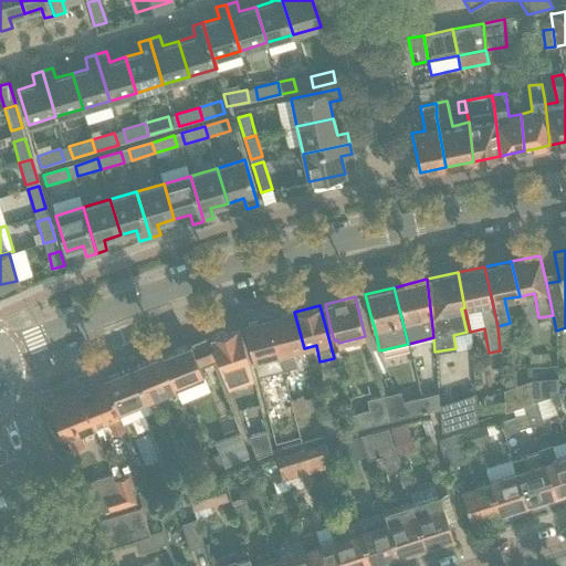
[(294,312),(270,318),(283,370),(295,367),(292,352),(304,348),(294,312)]
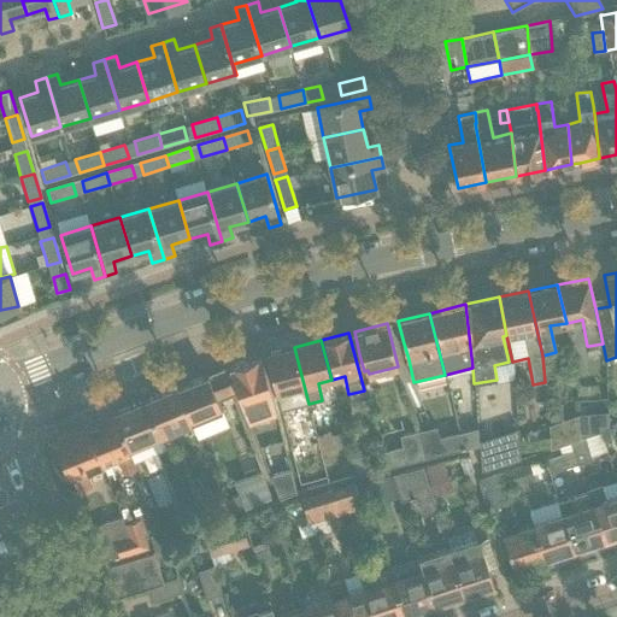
[(309,404),(294,347),(265,353),(271,377),(276,394),(289,391),(294,407),(309,404)]
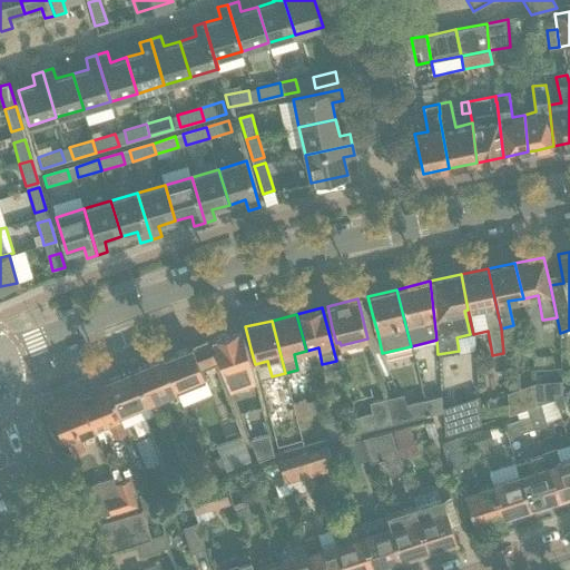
[(241,328),(210,338),(229,389),(254,380),(241,328)]
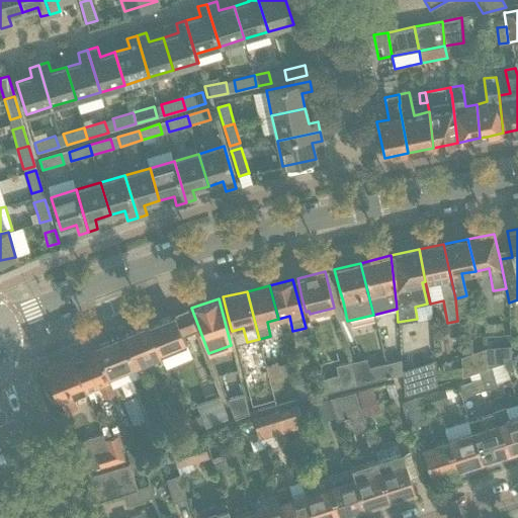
[(174,315),(148,325),(160,354),(185,344),(183,337),(199,330),(190,308),(185,310),(186,313),(175,318),(174,315)]
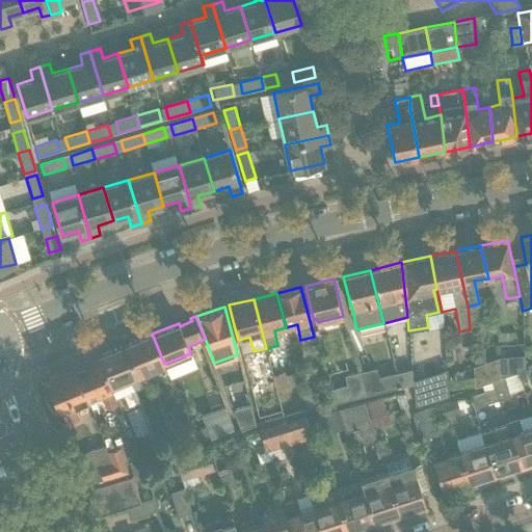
[(152,334),(125,345),(139,381),(152,376),(150,372),(165,366),(164,364),(152,334)]
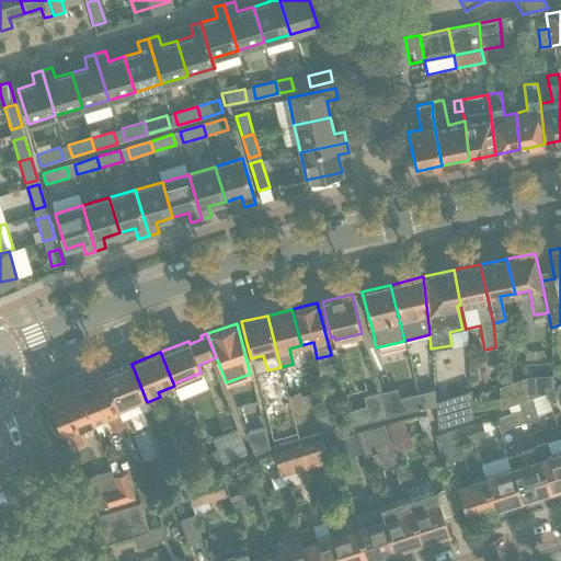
[(132,364),(104,376),(123,421),(150,410),(147,402),(132,364)]
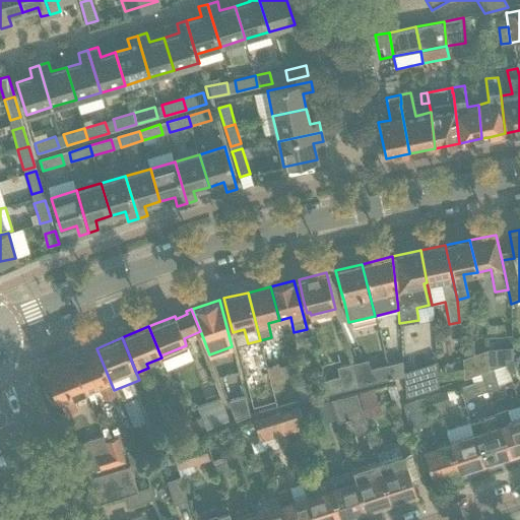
[(507,347),(486,349),(489,369),(493,368),(507,364),(509,363),(507,347)]
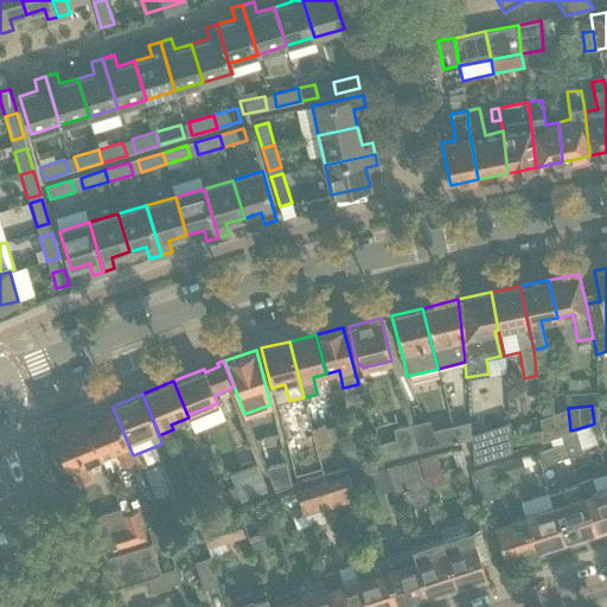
[(113,407),(84,419),(100,457),(114,451),(120,466),(134,460),(132,455),(133,455),(113,407)]
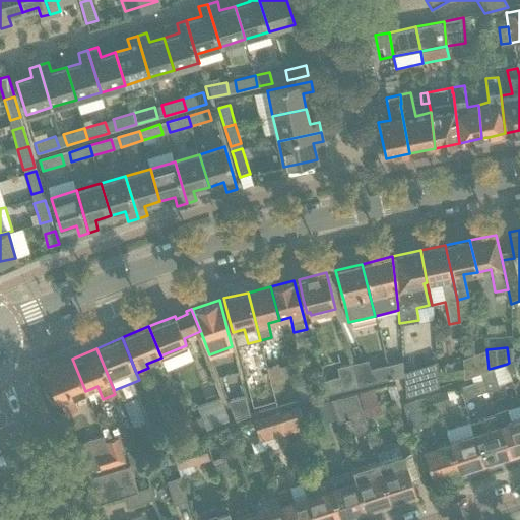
[(246,353),(240,355),(244,374),(248,388),(271,381),(268,368),(263,349),(246,353)]
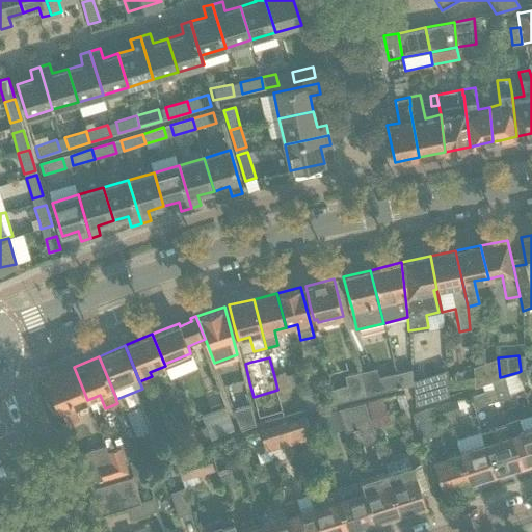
[(498,357),(473,366),(475,386),(490,380),(500,377),(498,357)]
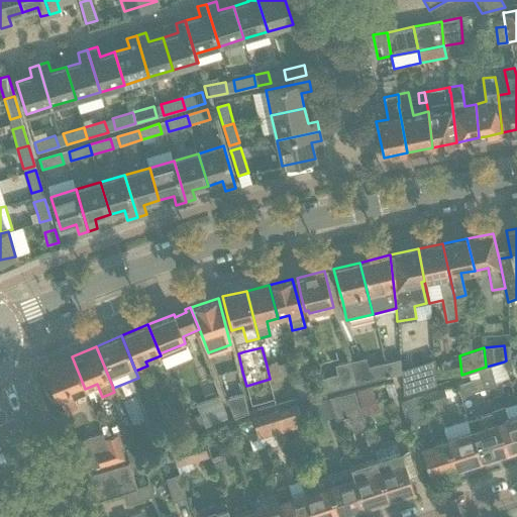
[(85,389),(72,356),(46,367),(66,412),(77,407),(74,394),(85,389)]
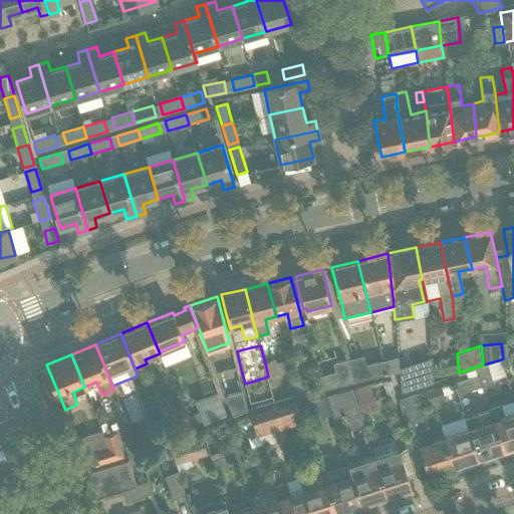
[(363,356),(348,359),(354,382),(387,375),(382,360),(366,364),(365,364),(363,356)]
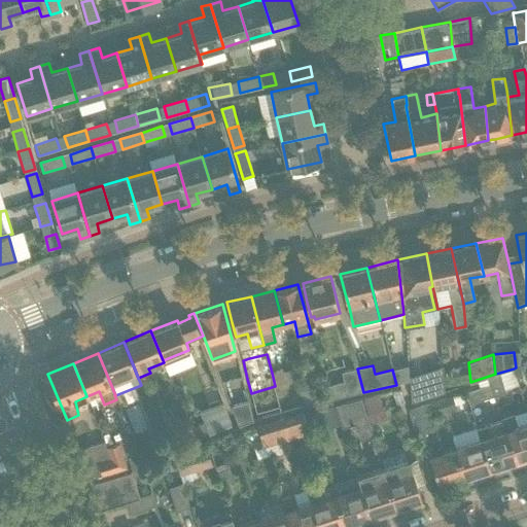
[(408,365),(392,370),(396,385),(409,381),(409,377),(408,365)]
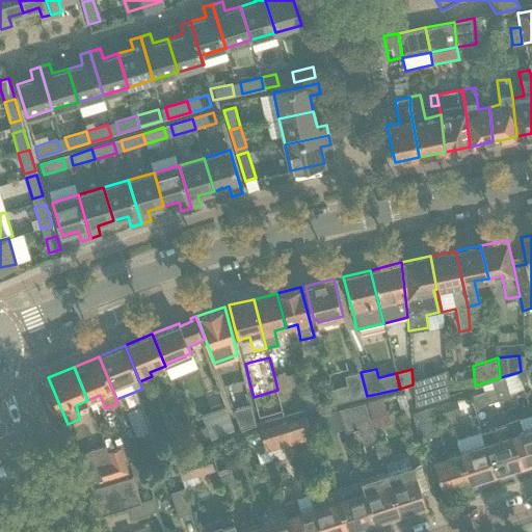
[(446,369),(413,380),(413,384),(415,405),(448,395),(446,369)]
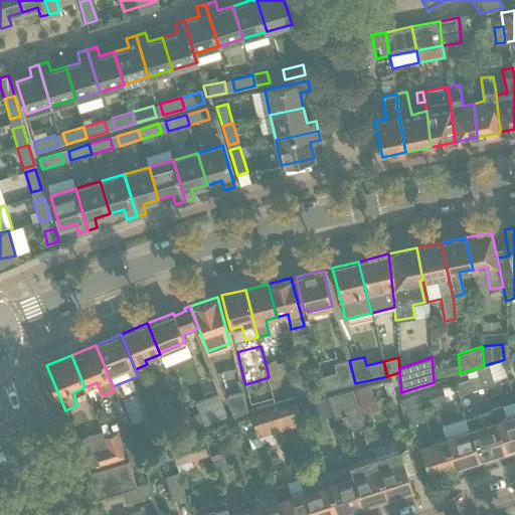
[(287,358),(266,364),(269,377),(280,375),(290,372),(287,358)]
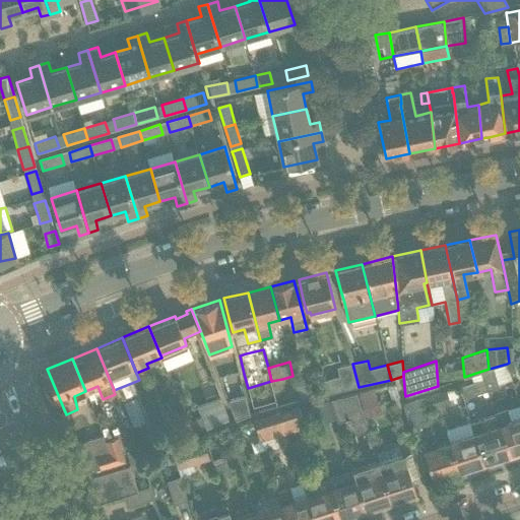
[(359,387),(352,364),(336,368),(338,376),(323,380),(327,395),(359,387)]
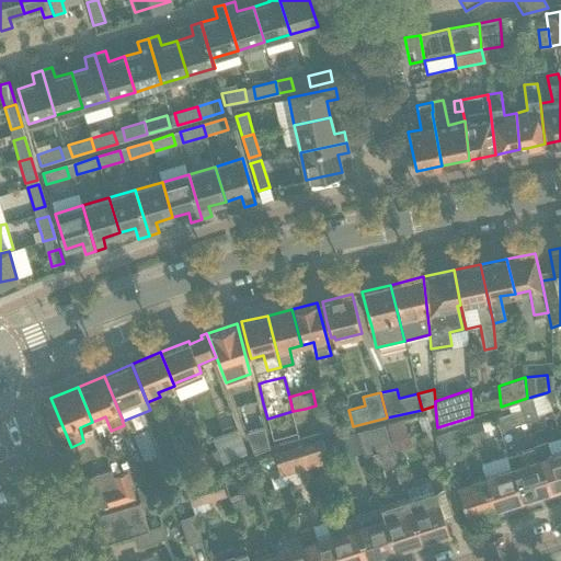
[(527,398),(517,401),(521,409),(522,409),(526,422),(538,418),(531,397),(527,398)]
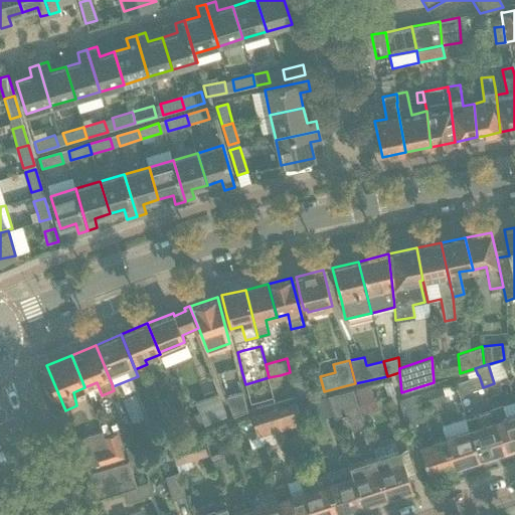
[(478,375),(467,379),(471,391),(483,387),(479,375),(478,375)]
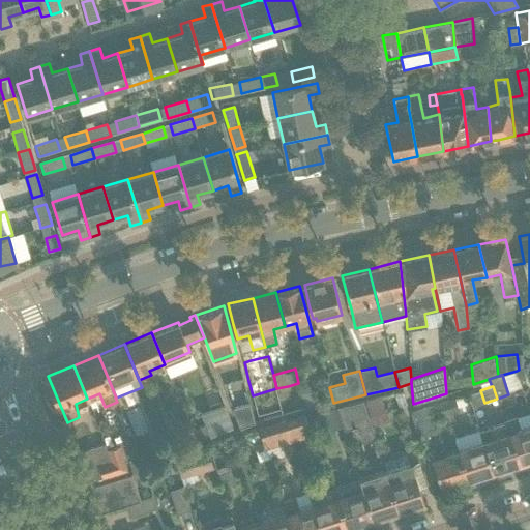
[(303,394),(306,407),(318,403),(315,391),(303,394)]
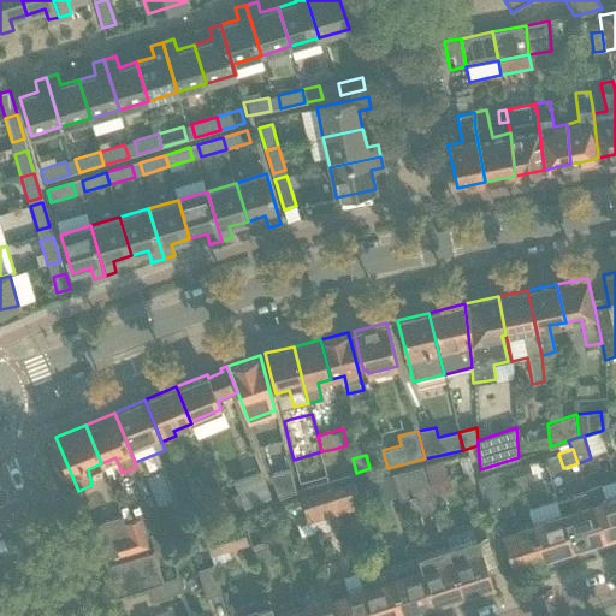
[(443,461),(425,466),(432,495),(451,490),(443,461)]
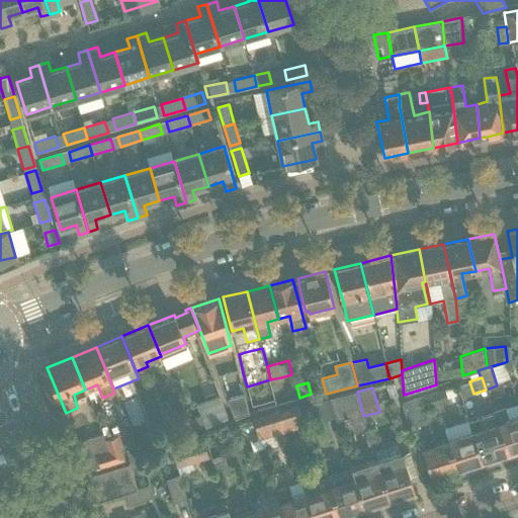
[(444,389),(432,392),(436,405),(448,401),(444,389)]
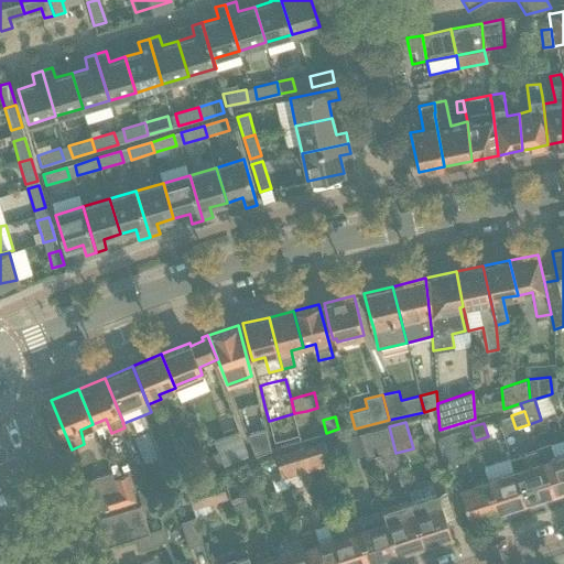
[(387,427),(358,434),(365,454),(366,458),(380,454),(386,472),(399,467),(387,427)]
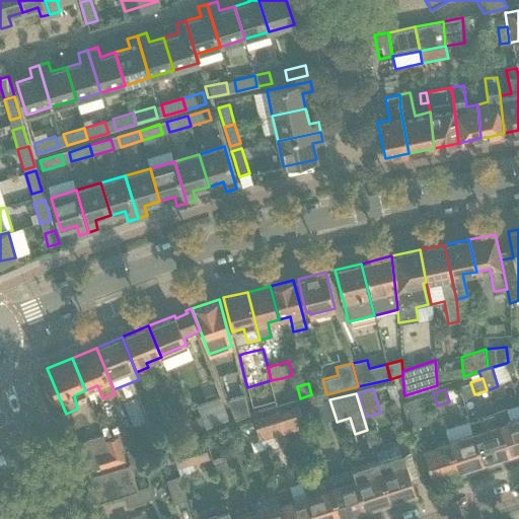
[(200,418),(189,422),(193,433),(226,420),(218,396),(206,400),(195,404),(200,418)]
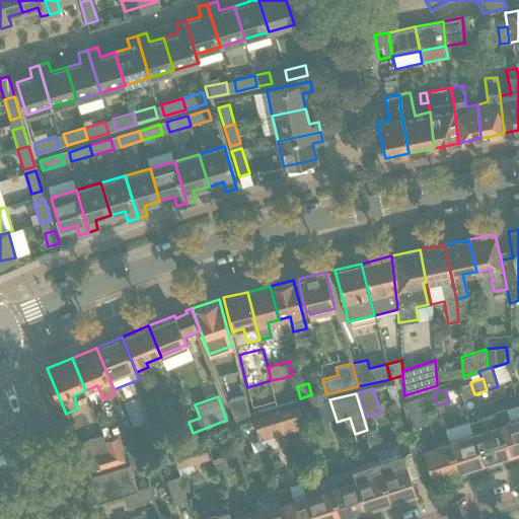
[(244,396),(227,400),(235,420),(249,415),(244,396)]
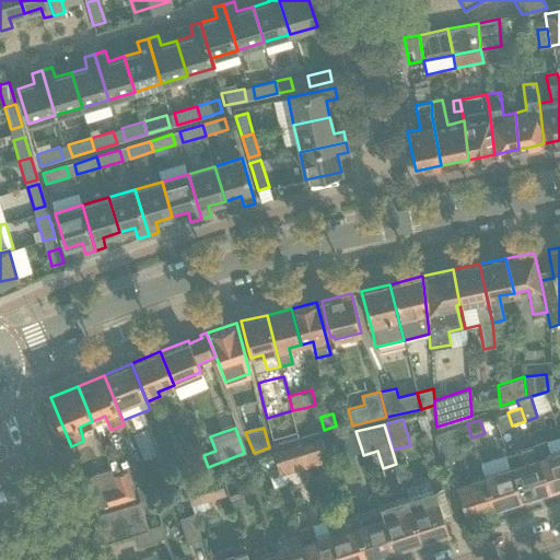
[(455,428),(432,435),(441,463),(464,455),(462,448),(459,442),(455,428)]
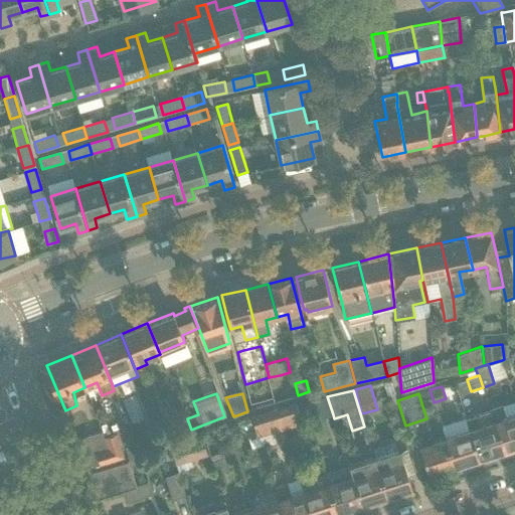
[(327,396),(307,402),(313,421),(333,414),(327,396)]
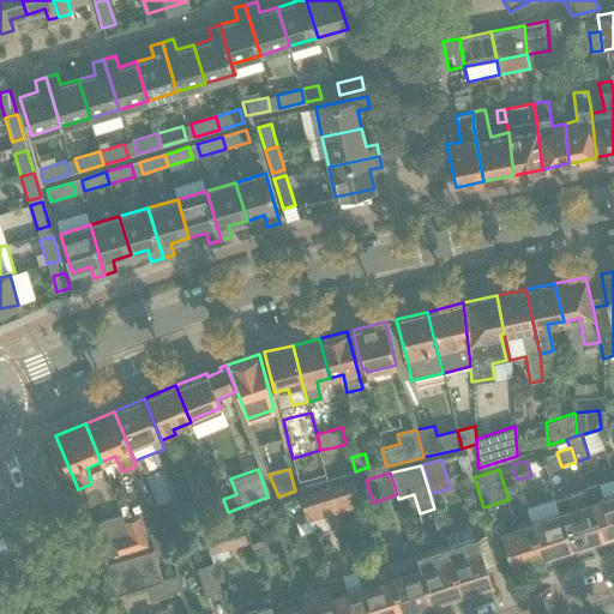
[(330,489),(337,513),(357,507),(350,483),(330,489)]
